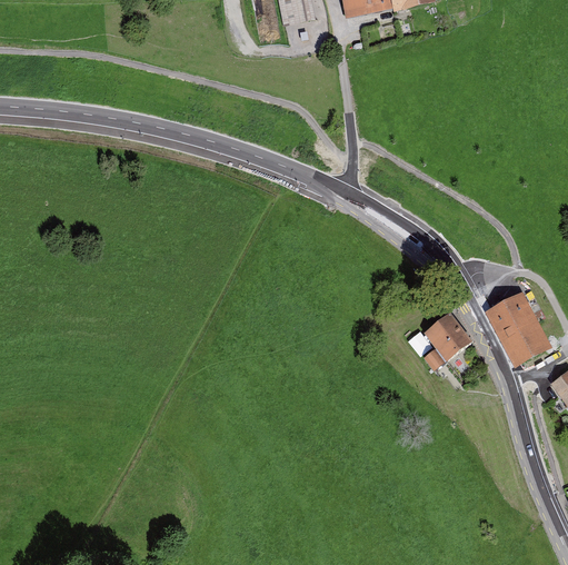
[(279,0),(285,26),(316,20),(311,0),(279,0)]
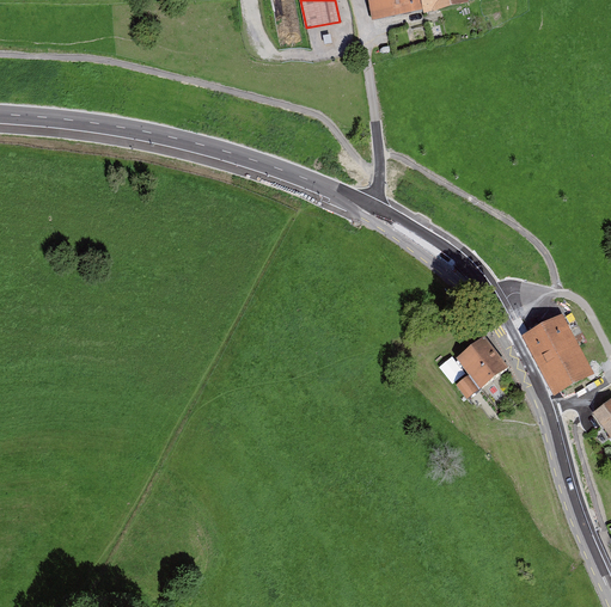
[(366,0),(371,19),(420,8),(421,13),(466,4),(465,0),(366,0)]
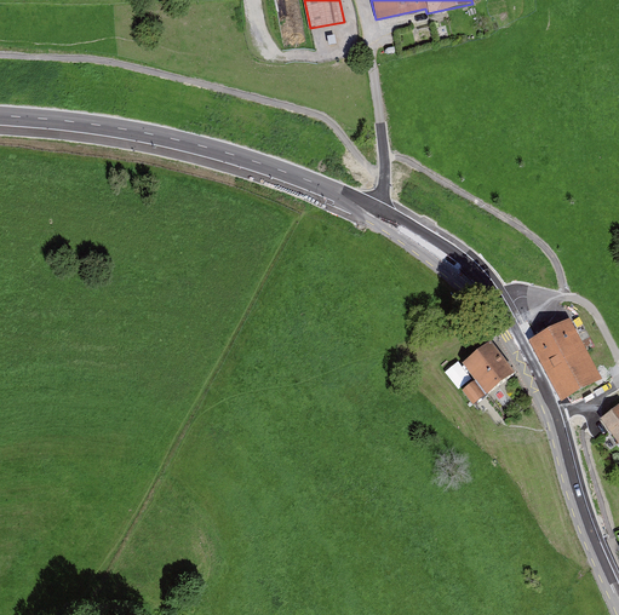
[(600,379),(571,321),(534,340),(565,398),(600,379)]
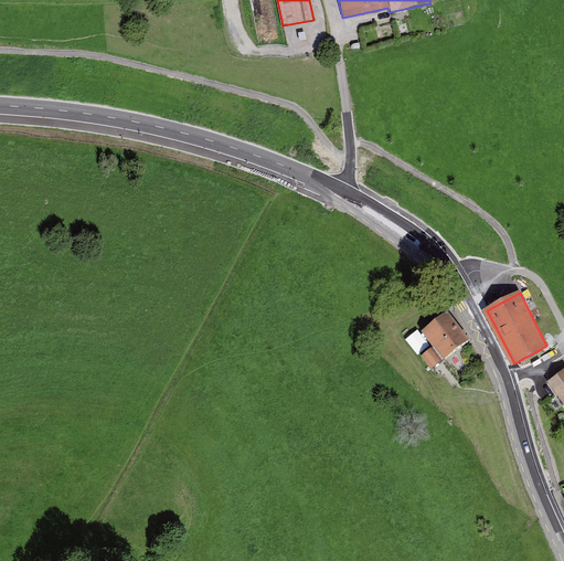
[(442,313),(418,330),(440,359),(464,341),(442,313)]
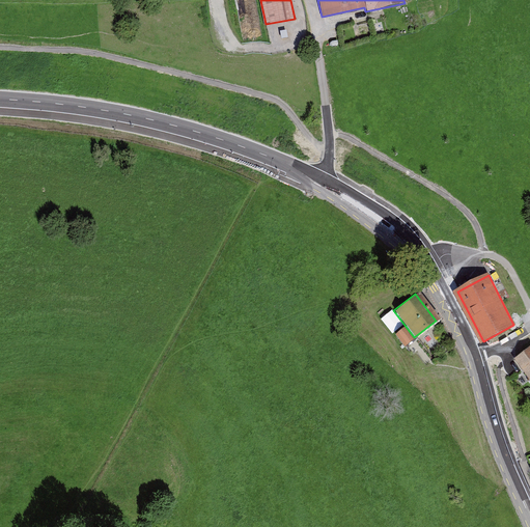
[(402,326),(393,333),(402,345),(412,338),(402,326)]
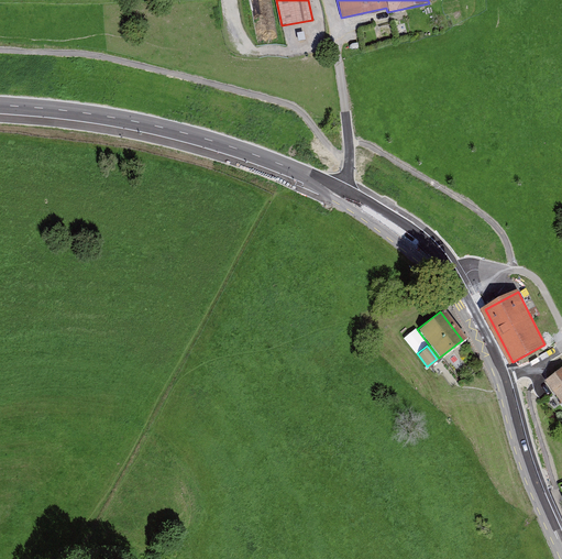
[(561,366),(542,381),(561,405),(561,366)]
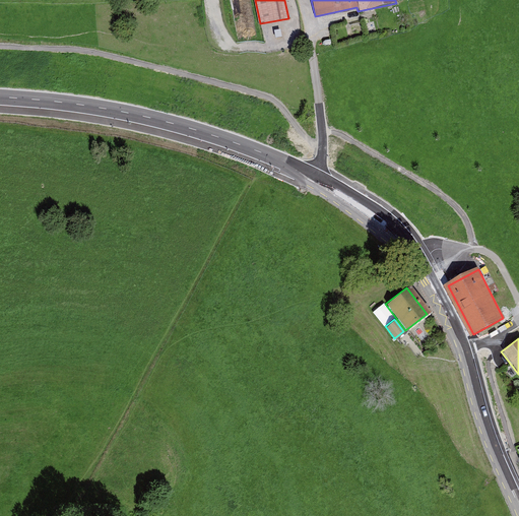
All buildings are outlined.
